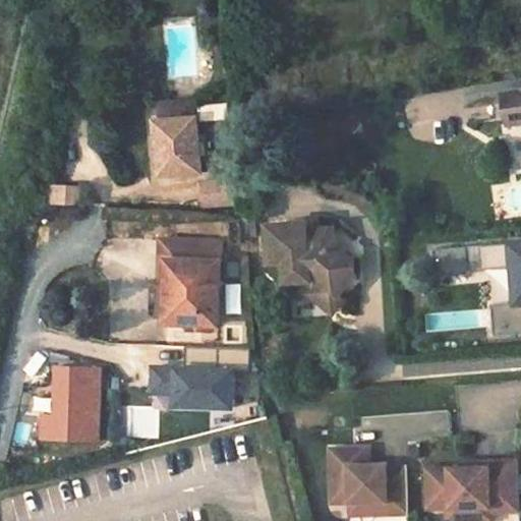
[(520,89),(505,91),(509,123),(520,121),(520,89)]
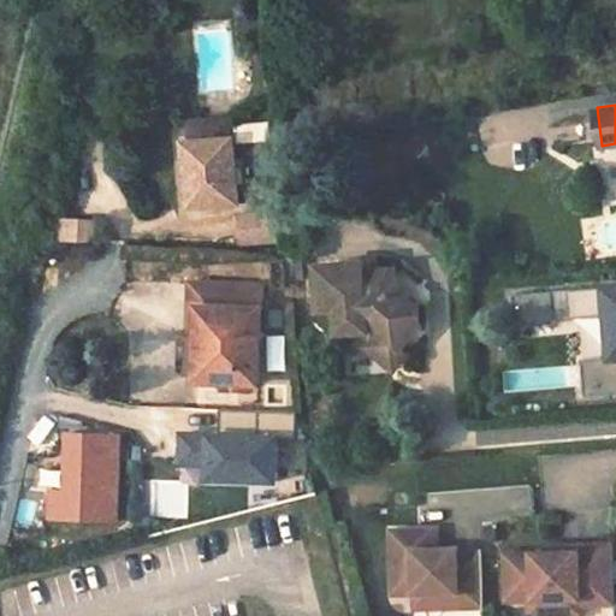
[(188,152),(232,147),(231,135),(187,140),(188,152)]
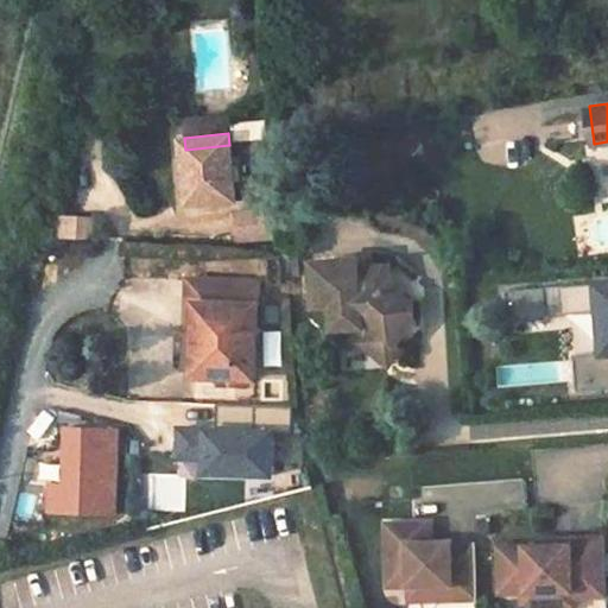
[(182,150),(188,210),(236,204),(229,145),(185,150),(182,150)]
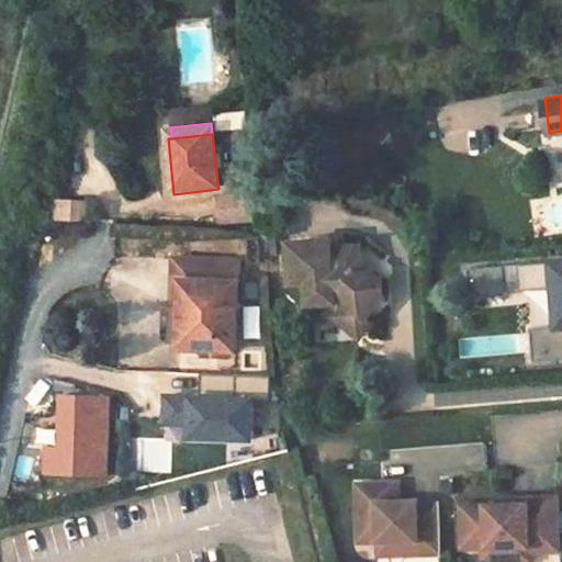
[(216,194),(216,224),(255,223),(254,194),(216,194)]
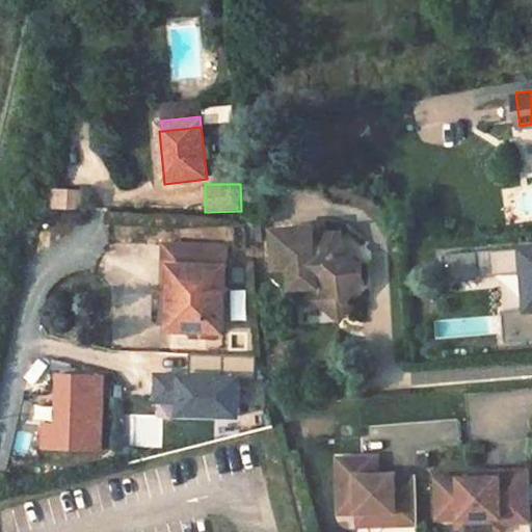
[(83,212),(85,191),(52,188),(50,209),(83,212)]
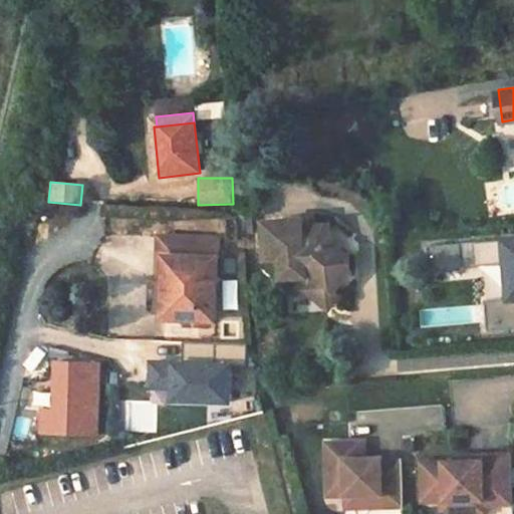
[(306,220),(269,223),(272,261),(284,260),(286,280),(311,278),(314,273),(318,276),(338,291),(354,272),(353,256),(334,239),(333,225),(307,227),(306,220)]
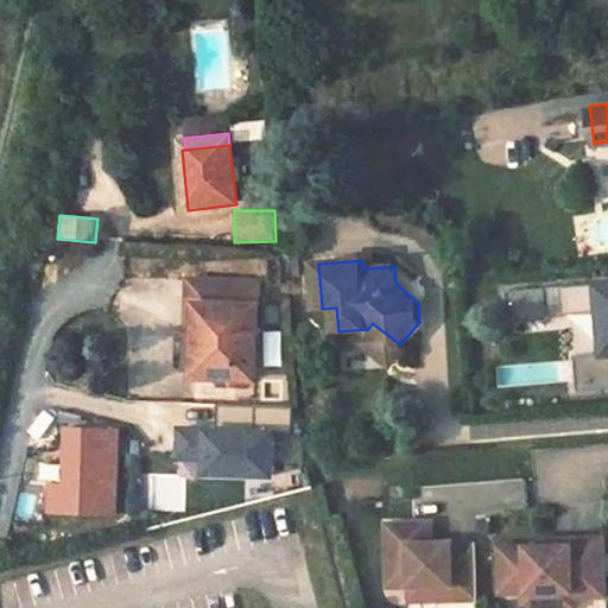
[(607,283),(515,289),(517,315),(607,309),(607,350),(581,353),(583,388),(607,386),(607,283)]
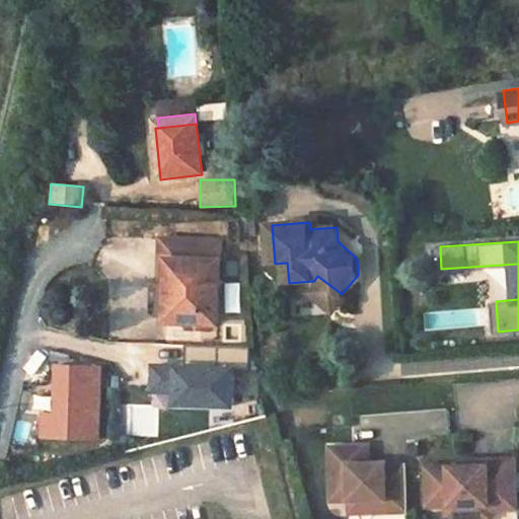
[(221,264),(169,262),(169,326),(221,329),(221,264)]
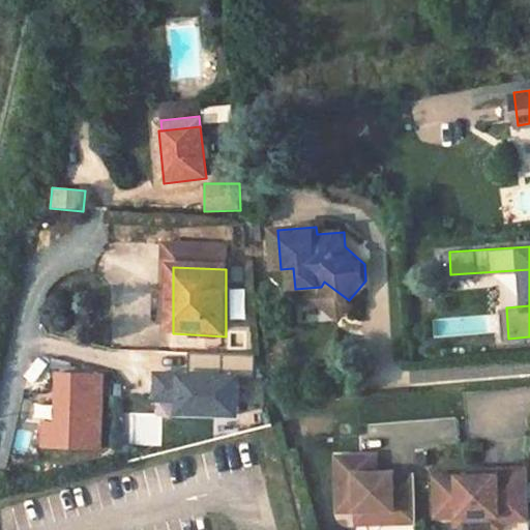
[(328,285),(318,299),(344,320),(355,304),(349,300),(328,285)]
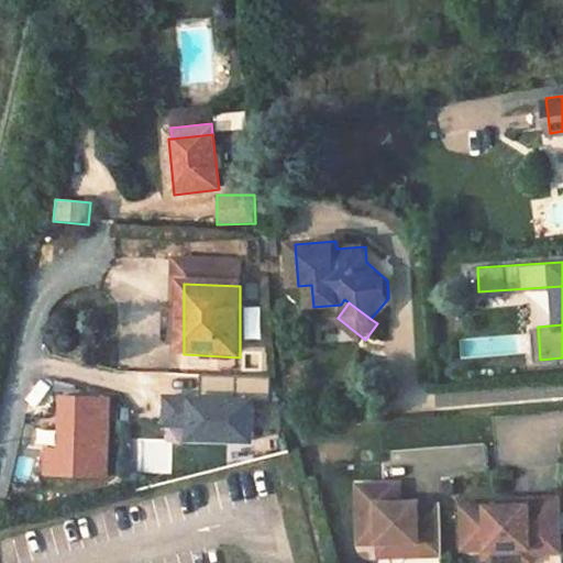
[(53,397),(52,476),(109,477),(110,398),(53,397)]
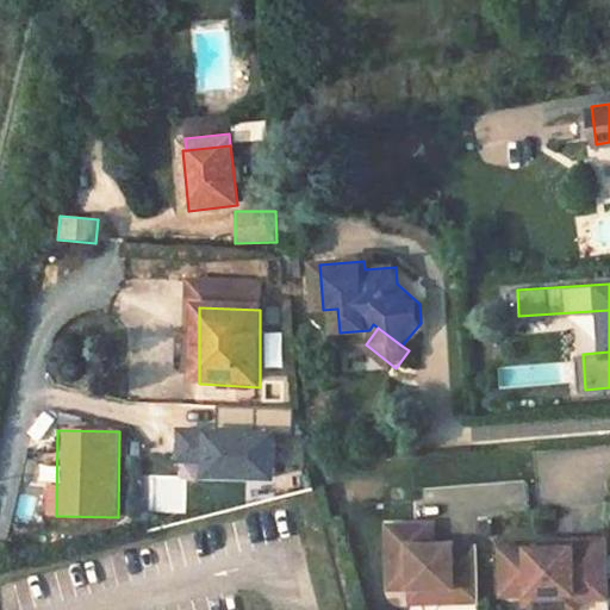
[(204,458),(204,430),(185,430),(184,458),(204,458)]
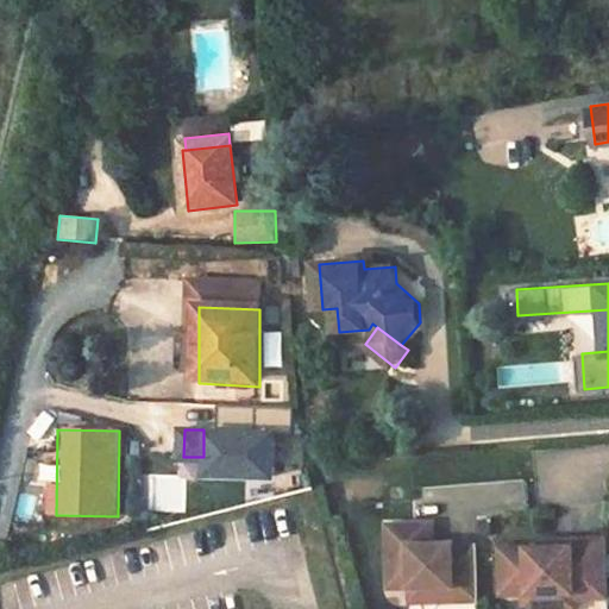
[(414,528),(399,529),(400,542),(414,541),(414,528)]
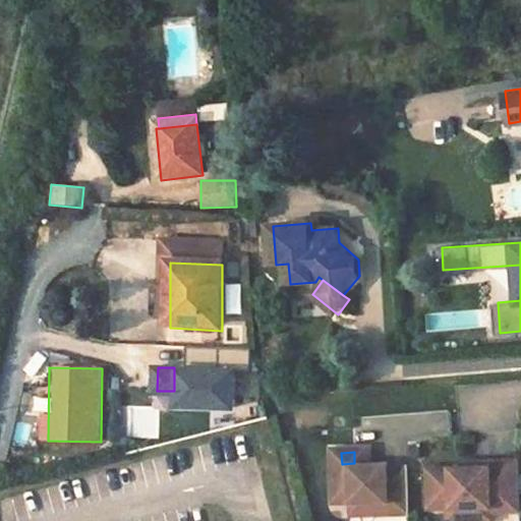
[(341,453),(319,454),(321,508),(353,507),(374,506),(375,517),(411,516),(409,469),(374,471),(374,468),(355,469),(354,463),(342,464),(341,453)]
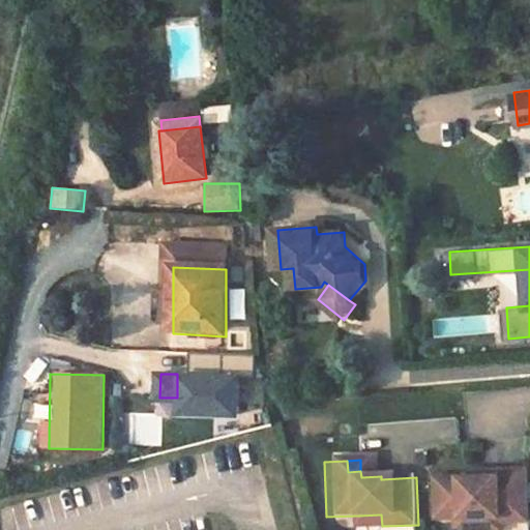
[(467,480),(437,482),(440,523),(459,522),(477,521),(477,529),(503,529),(503,524),(529,522),(529,489),(529,471),(483,473),(483,479),(467,480)]
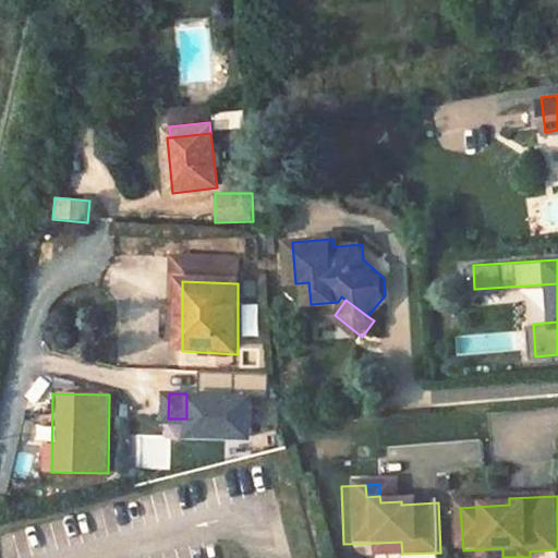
[(401,542),(378,543),(379,555),(402,554),(401,542)]
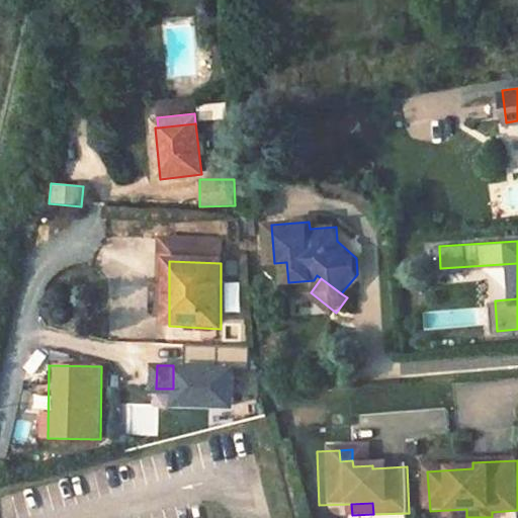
[(466,517),(466,509),(448,510),(448,517),(466,517)]
